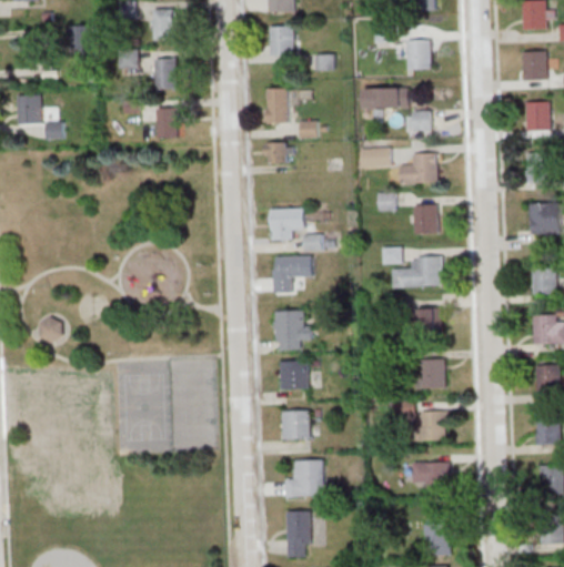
[(263,0),(264,12),(294,11),(293,0),(263,0)]
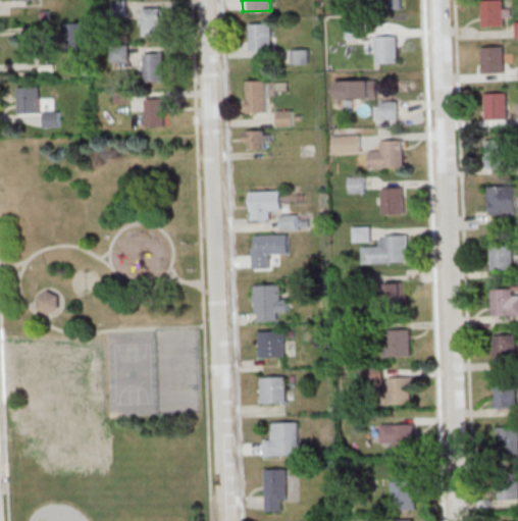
[(398,0),(379,0),(380,10),(398,10),(398,0)]
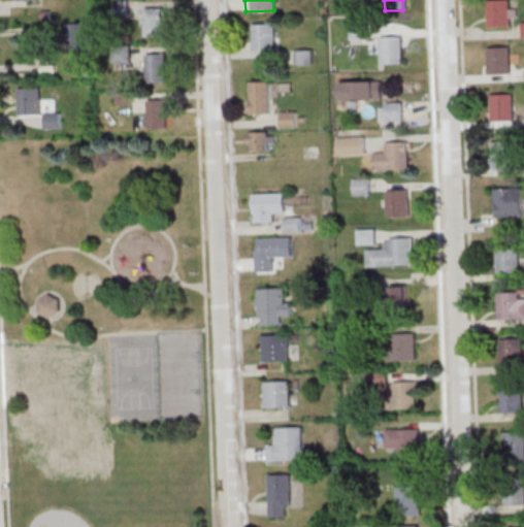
[(484,27),(506,27),(506,0),(484,0),(484,27)]
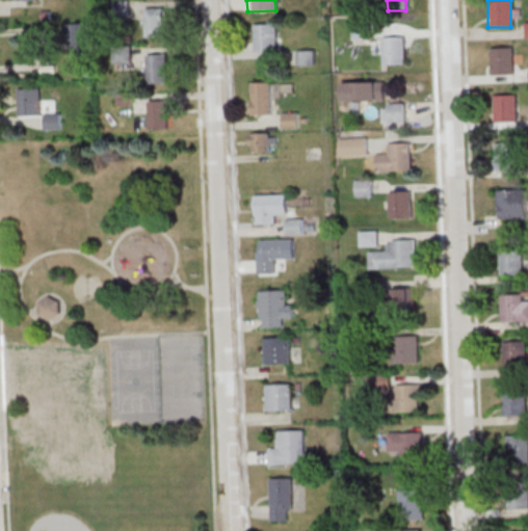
[(161,8),(142,8),(142,37),(161,37),(161,8)]
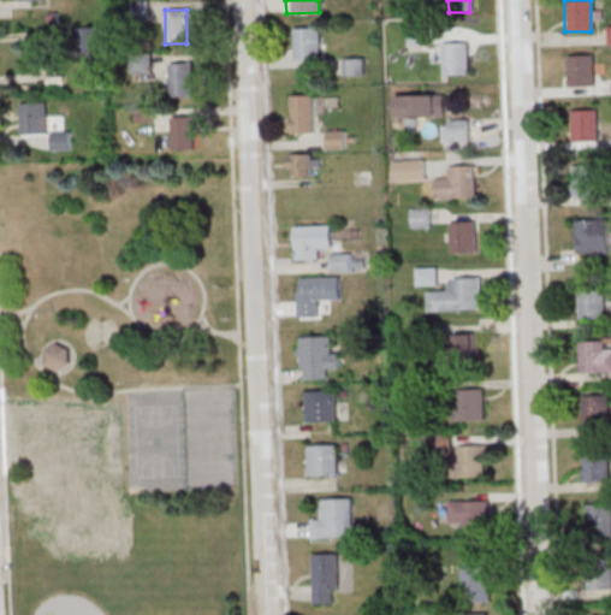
[(101,54),(101,29),(72,29),(72,54),(101,54)]
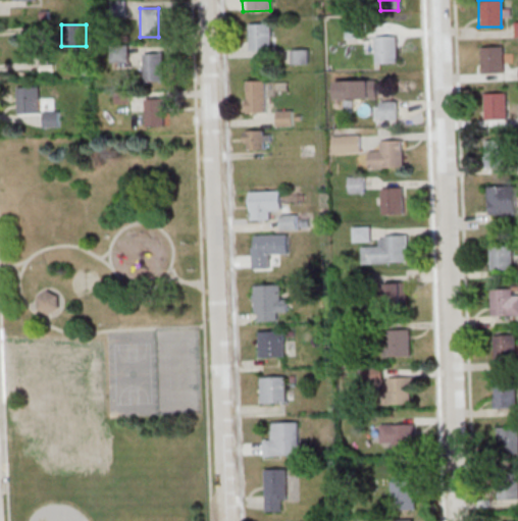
[(268,51),(268,24),(247,24),(247,51),(268,51)]
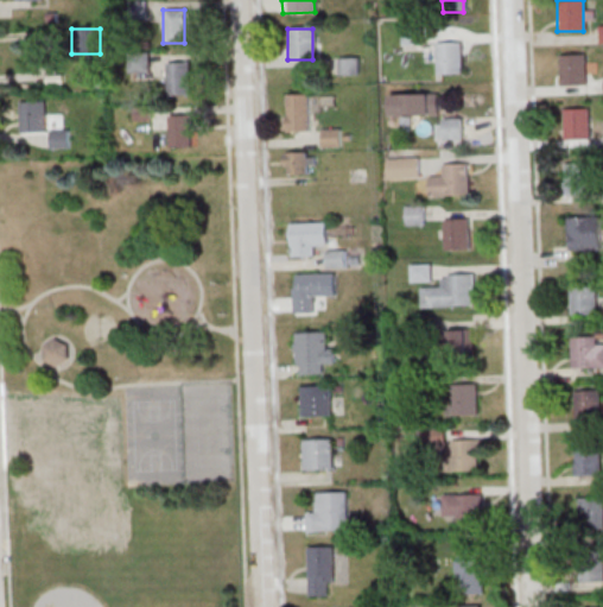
[(459,43),(433,43),(433,74),(459,74),(459,43)]
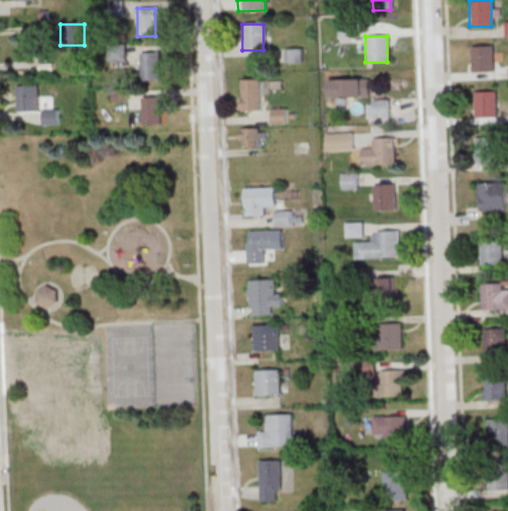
[(491,46),(469,46),(469,72),(491,72),(491,46)]
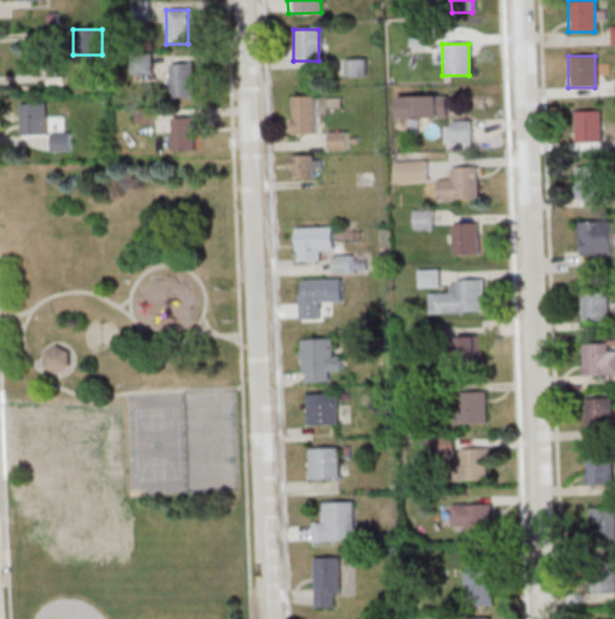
[(168,63),(168,97),(191,97),(191,63),(168,63)]
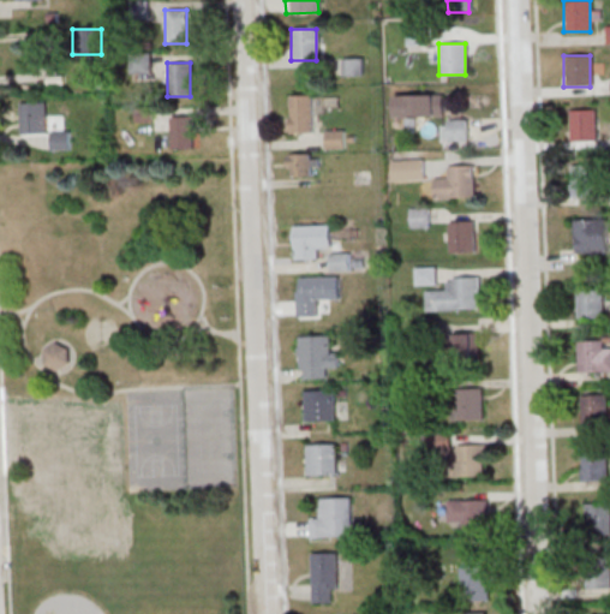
[(310,95),(287,95),(287,133),(310,133),(310,95)]
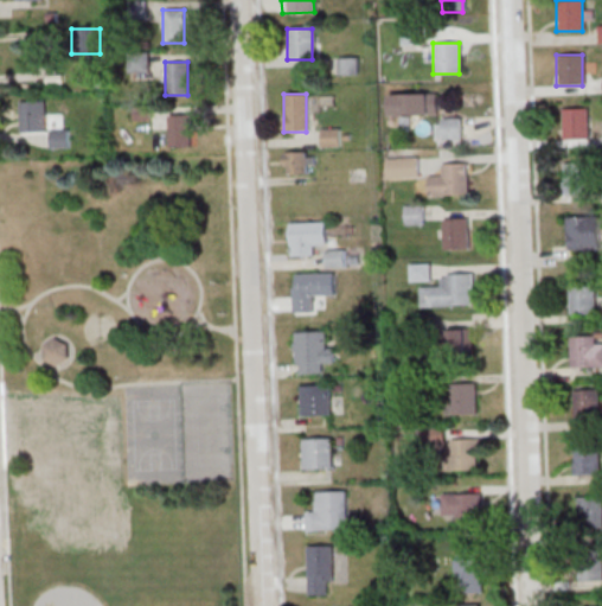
[(386,115),(435,115),(435,94),(386,94),(386,115)]
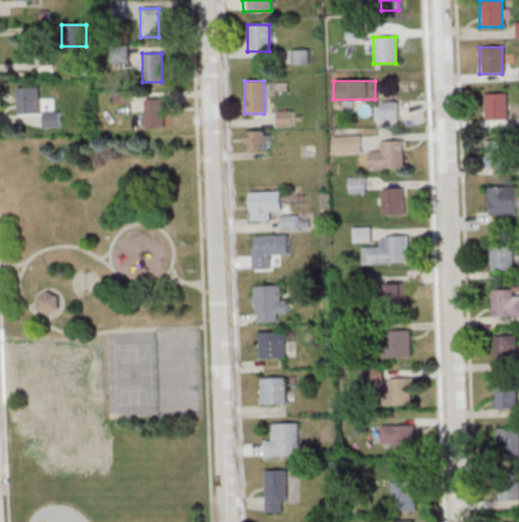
[(15,113),(37,113),(37,87),(15,87),(15,113)]
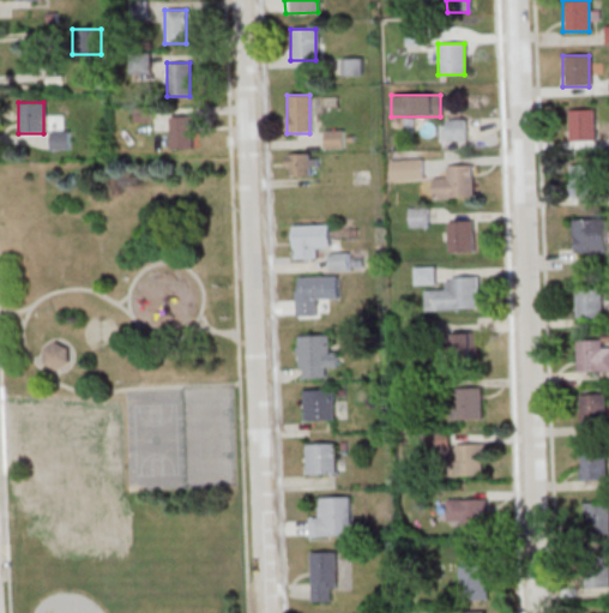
[(592,110),(567,110),(567,142),(592,142),(592,110)]
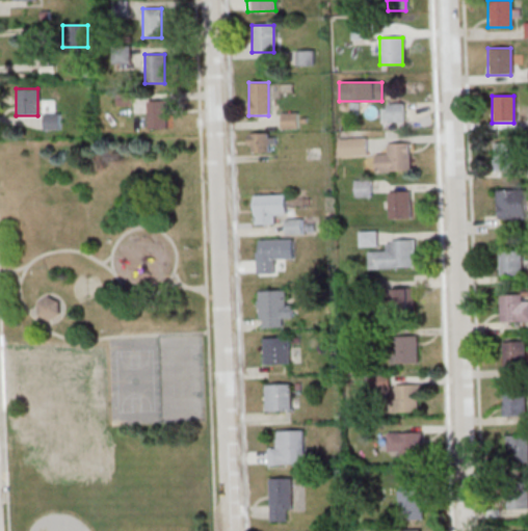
[(165,101),(146,101),(146,129),(165,129),(165,101)]
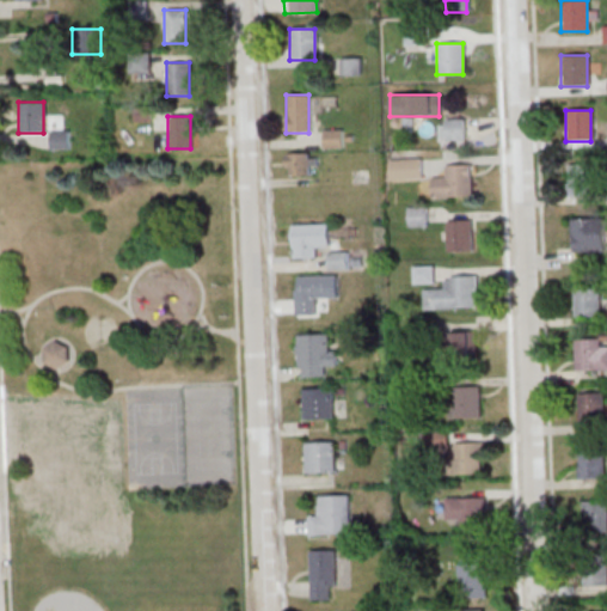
[(463,141),(463,118),(436,118),(436,141),(463,141)]
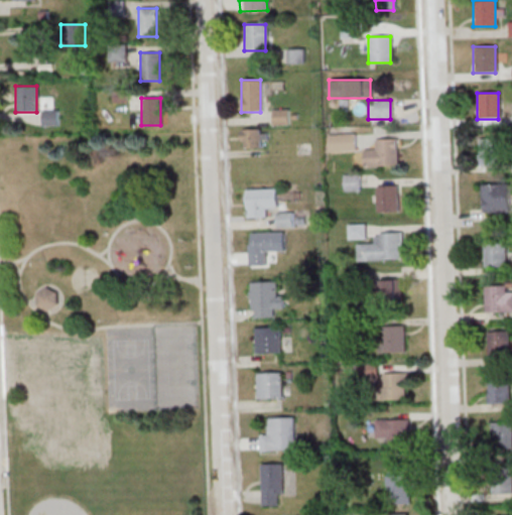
[(271,124),(287,124),(287,110),(271,110),(271,124)]
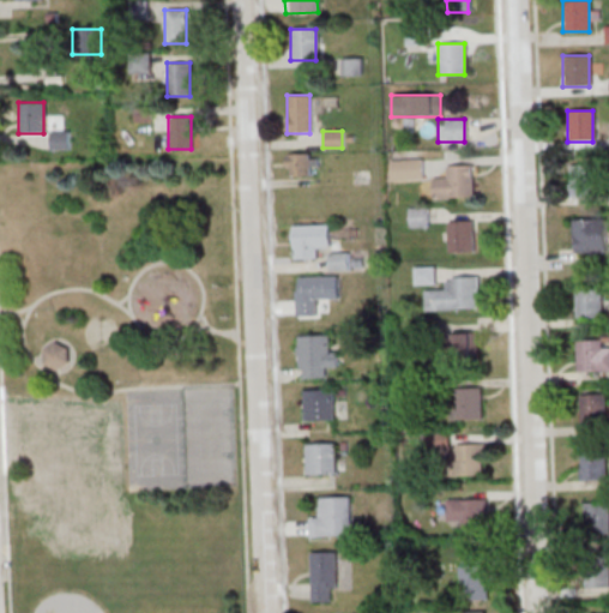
[(49,149),(65,149),(65,132),(49,132),(49,149)]
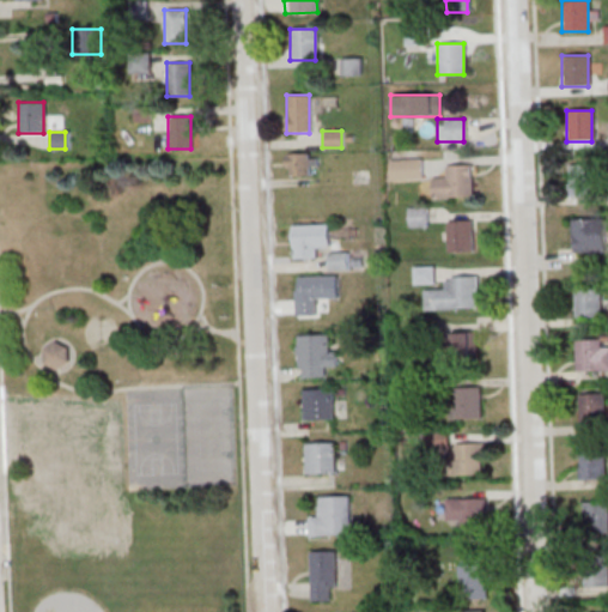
[(309,175),(309,153),(284,153),(284,175),(309,175)]
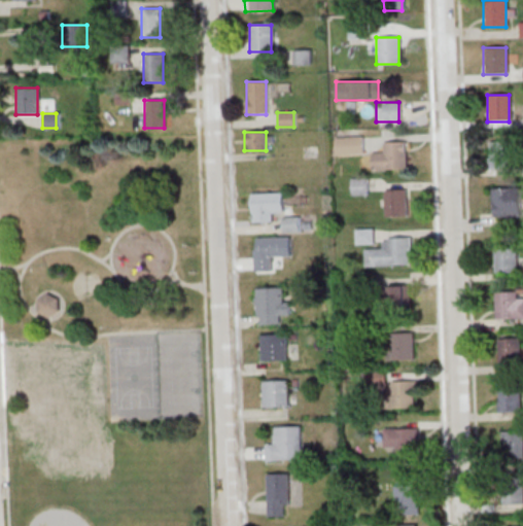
[(333,137),(334,154),(361,154),(361,137),(333,137)]
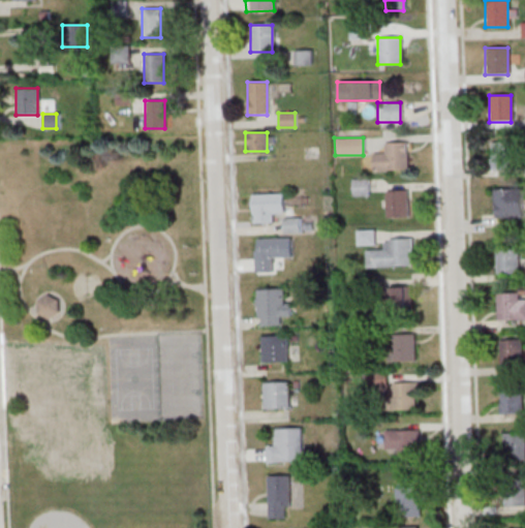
[(406,143),(382,143),(382,153),(371,153),(371,172),(406,172),(406,143)]
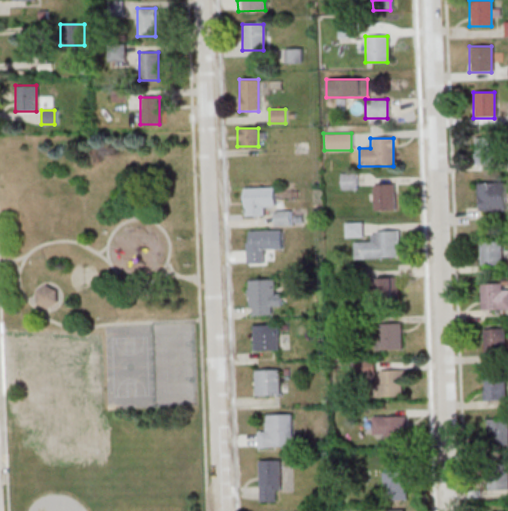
[(494,138),(472,138),(472,164),(494,164),(494,138)]
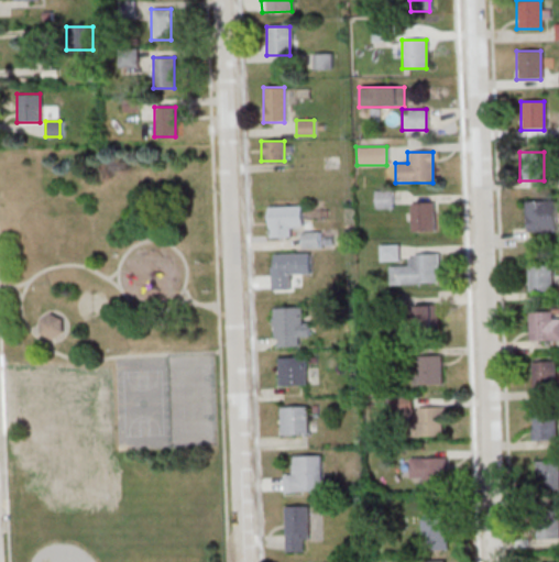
[(391,209),(391,191),(373,191),(374,209),(391,209)]
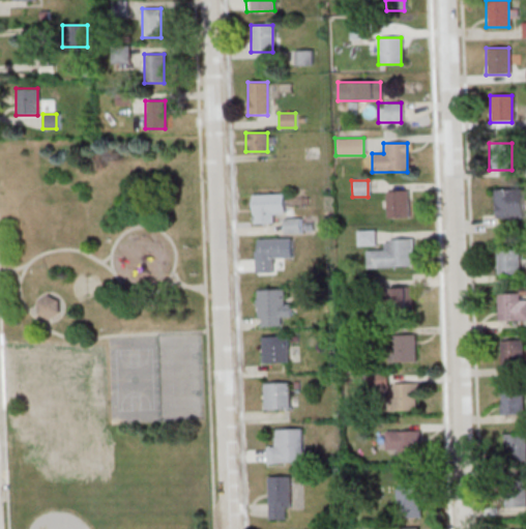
[(493,218),(522,218),(522,189),(493,189),(493,218)]
